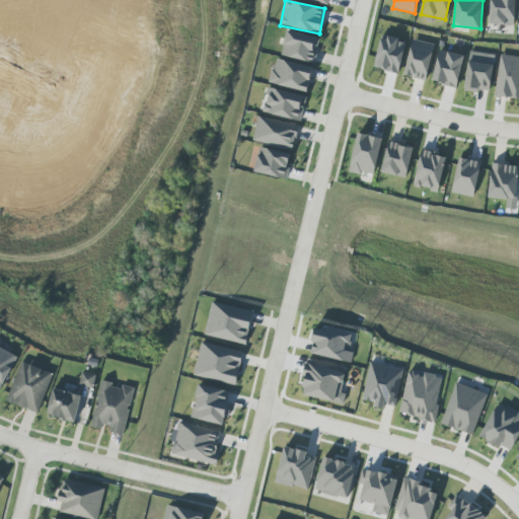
[(515,0),(490,0),(489,24),(514,25),(515,0)]
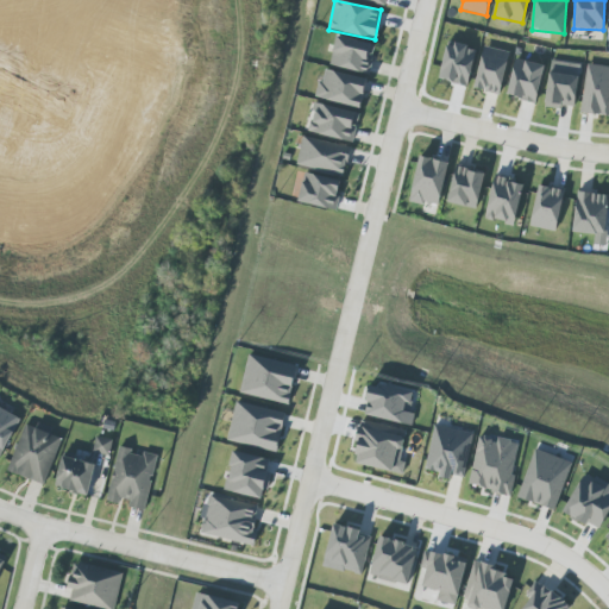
[(330,64),(368,74),(376,45),(337,36),(330,64)]
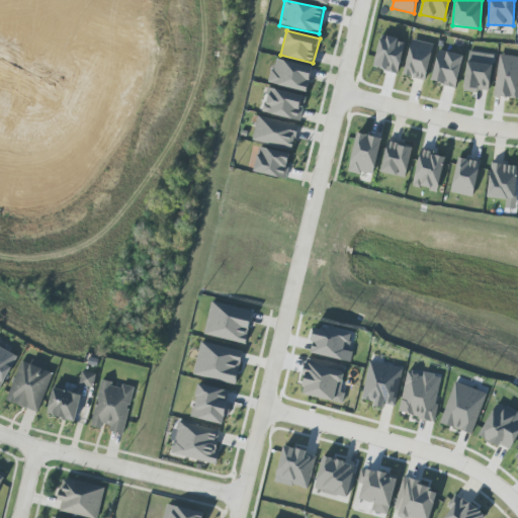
[(372,68),(398,74),(406,41),(380,35),(372,68)]
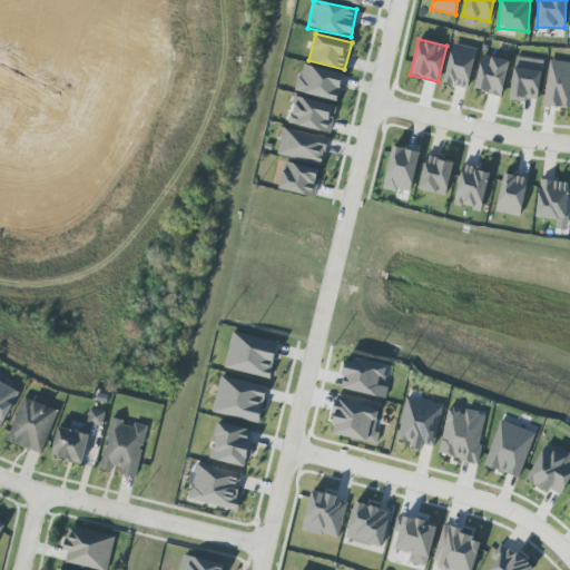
[(477,49),(453,43),(443,84),(468,89),(477,49)]
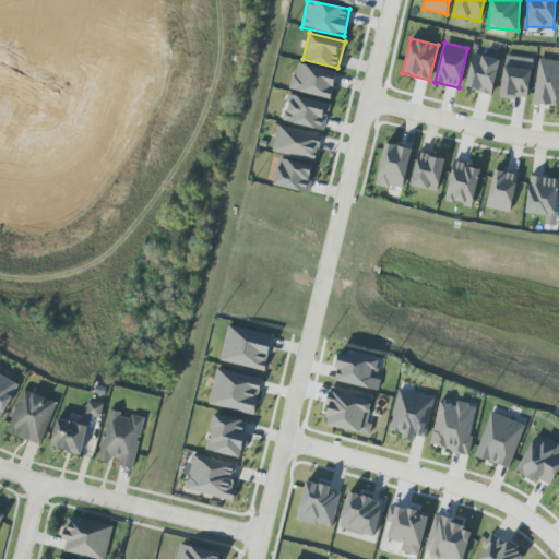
[(498,59),(471,55),(466,90),(494,94),(498,59)]
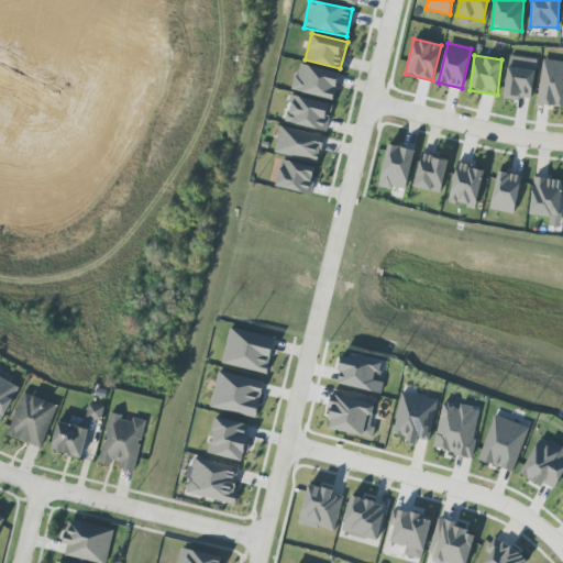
[(504,98),(531,101),(536,59),(509,56),(504,98)]
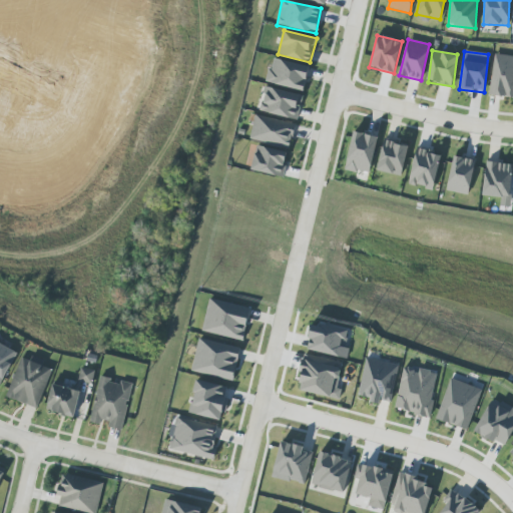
[(512,91),(512,56),(495,54),(488,94),(512,98),(512,91)]
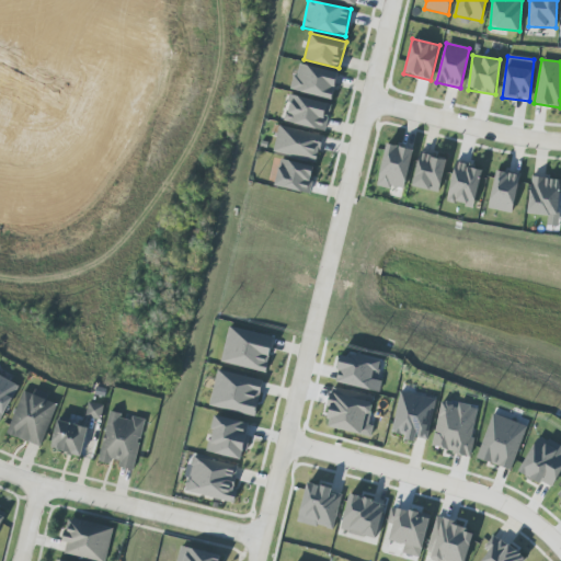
[(292,92),(333,99),(338,71),(296,65),(292,92)]
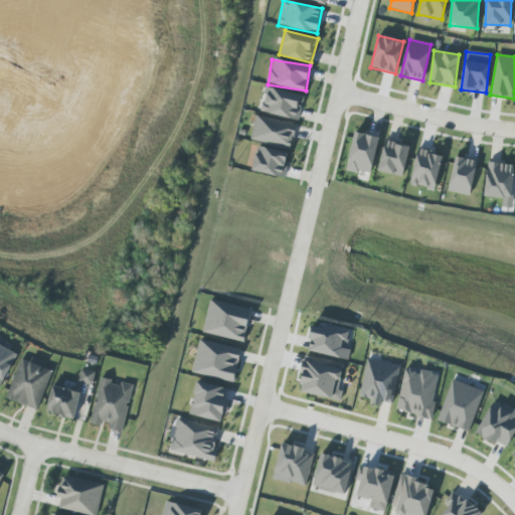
[(304,97),(267,87),(261,112),(298,122),(304,97)]
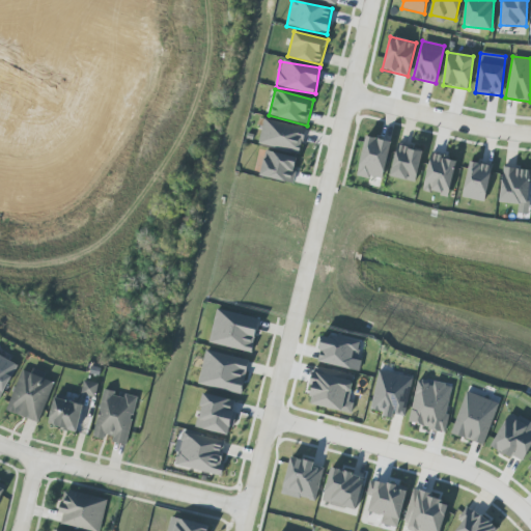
[(258,144),(301,152),(305,129),(263,120),(258,144)]
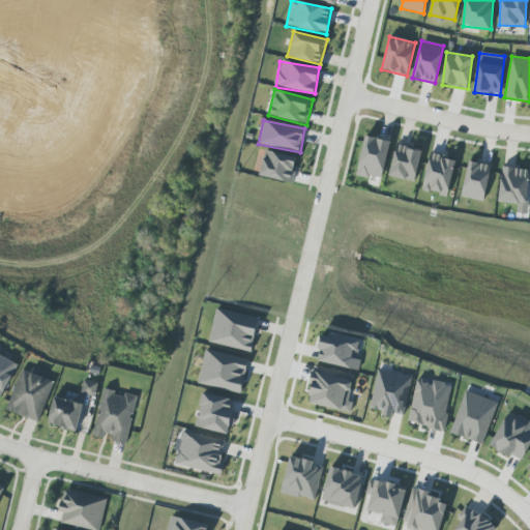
[(381,180),(390,142),(365,136),(356,175),(381,180)]
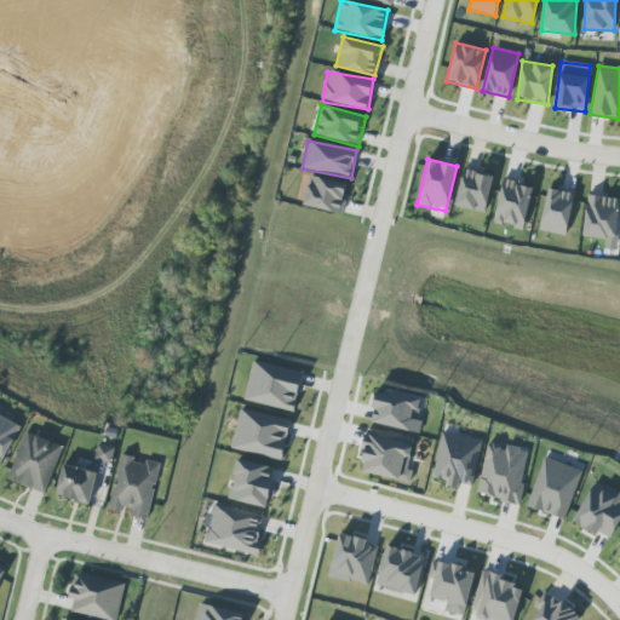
[(454,206),(483,213),(494,177),(465,168),(454,206)]
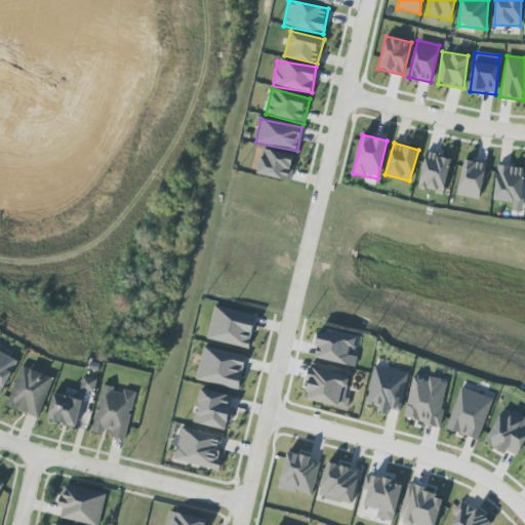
[(290,180),(293,155),(260,151),(257,176),(290,180)]
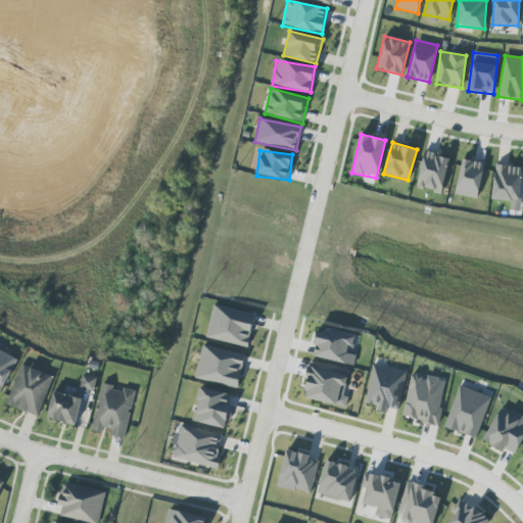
[(441,194),(449,157),(425,151),(416,188),(441,194)]
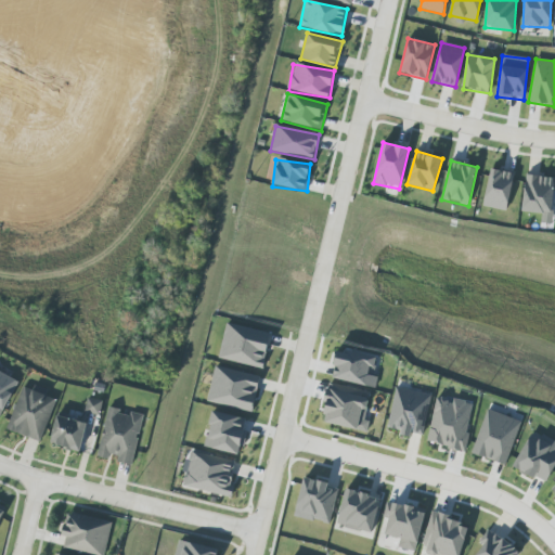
[(485,207),(508,210),(513,172),(489,170),(485,207)]
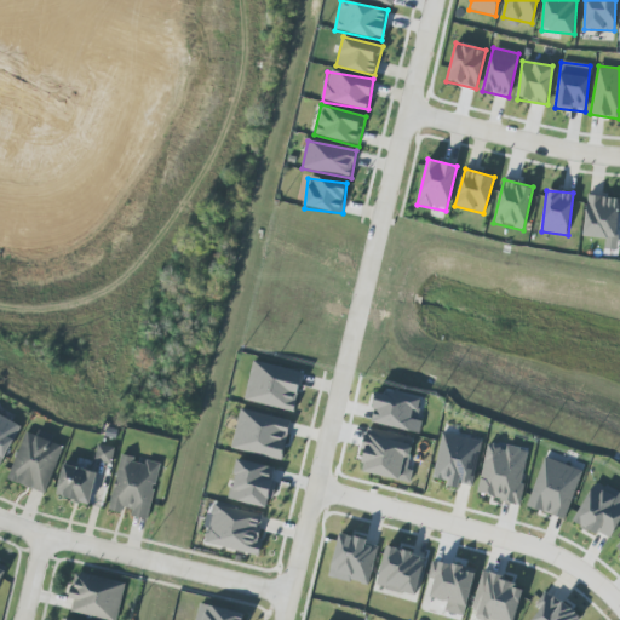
[(585,195),(584,237),(616,239),(619,197),(585,195)]
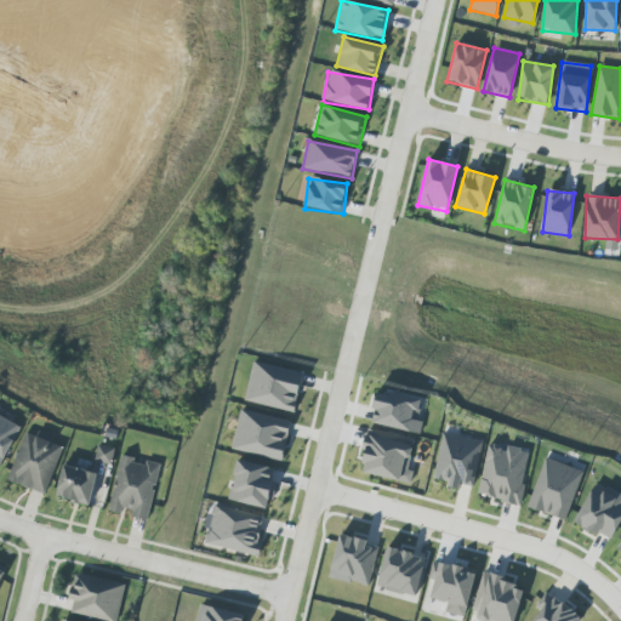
[(294,412),(302,372),(252,363),(244,402),(294,412)]
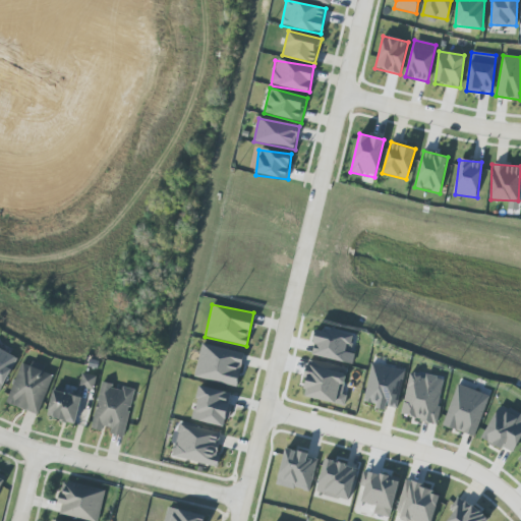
[(312,357),(351,362),(354,335),(315,330),(312,357)]
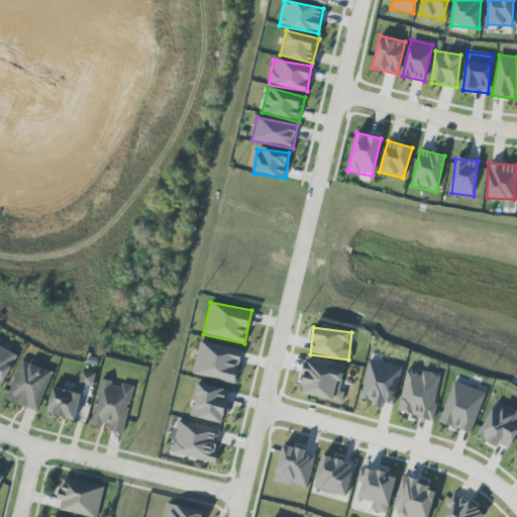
[(234,384),(242,350),(200,341),(193,374),(234,384)]
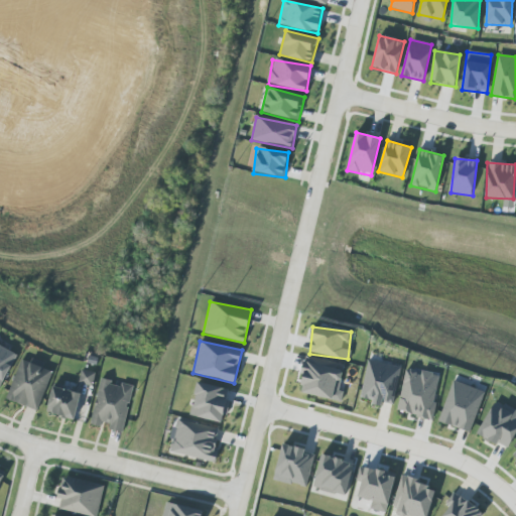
[(0,389),(16,353),(0,346),(0,389)]
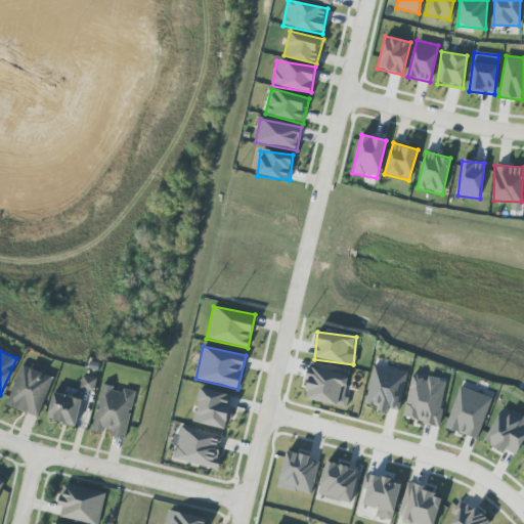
[(53,378),(20,365),(6,405),(37,418),(53,378)]
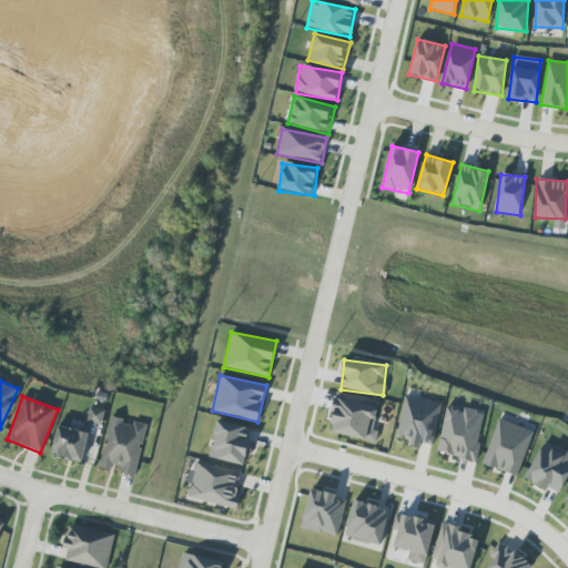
[(432,447),(442,405),(406,396),(396,437),(411,440),(409,443),(432,447)]
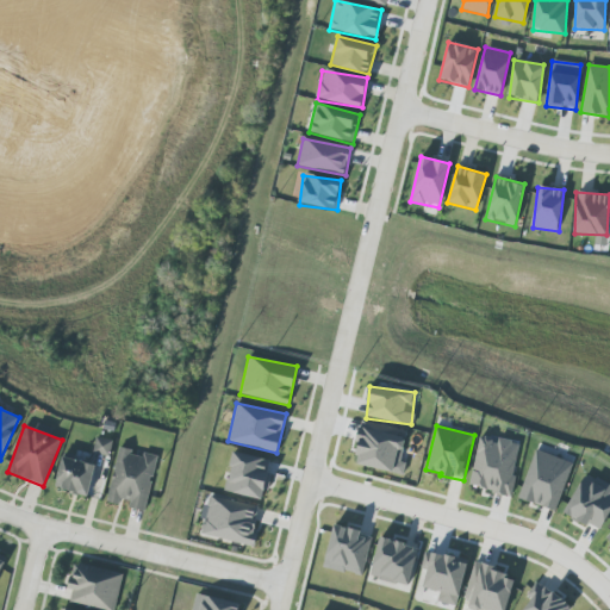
[(353,464),(403,475),(406,464),(400,462),(406,437),(361,428),(353,464)]
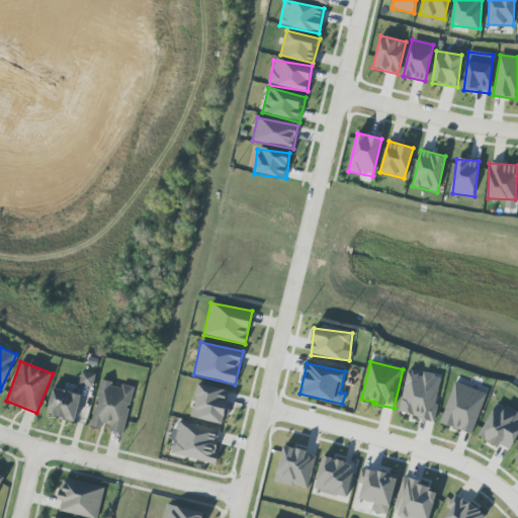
[(433,421),(442,376),(407,369),(398,414),(433,421)]
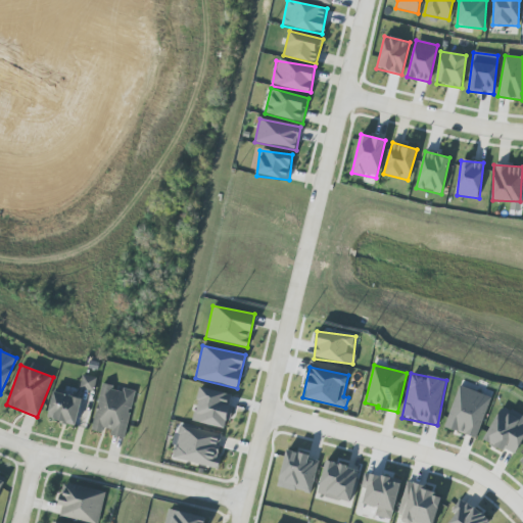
[(97,379),(83,375),(79,388),(93,392),(97,379)]
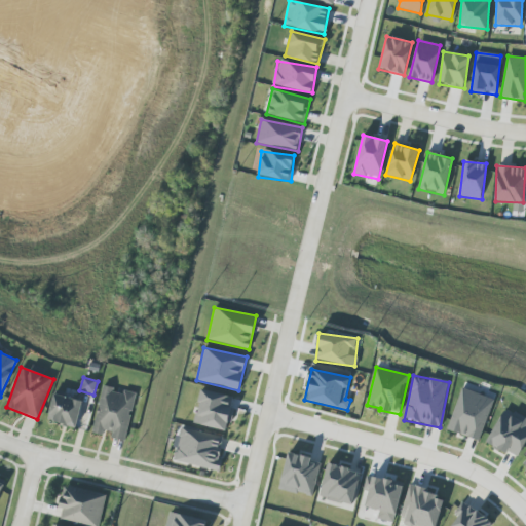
[(136,393),(123,390),(122,391),(102,387),(92,434),(104,436),(126,440),(136,393)]
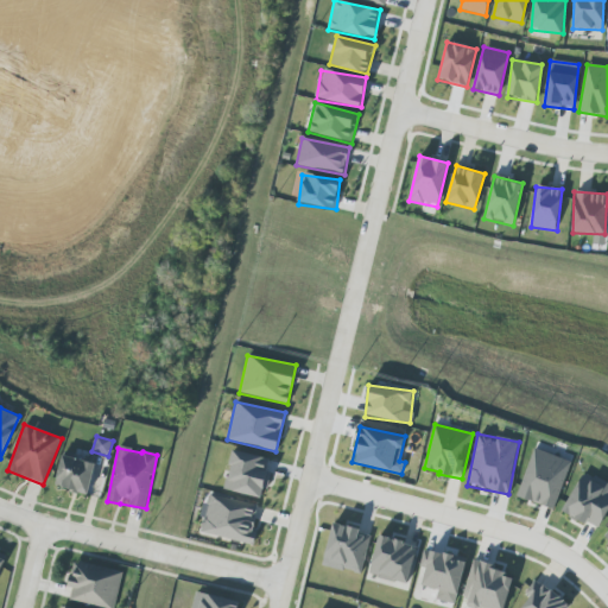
[(555,510),(570,461),(532,449),(517,498),(555,510)]
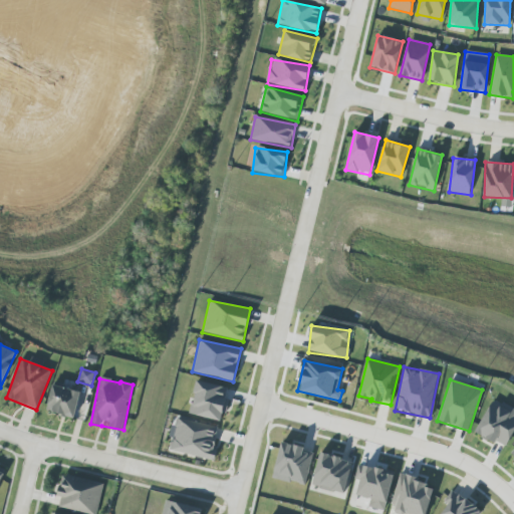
[(226,389),(197,380),(189,414),(222,422),(227,401),(223,400),(226,389)]
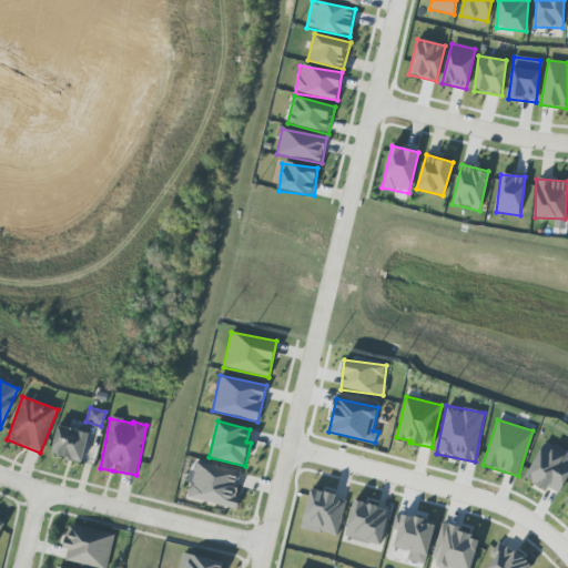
[(91,434),(58,425),(50,455),(83,463),(91,434)]
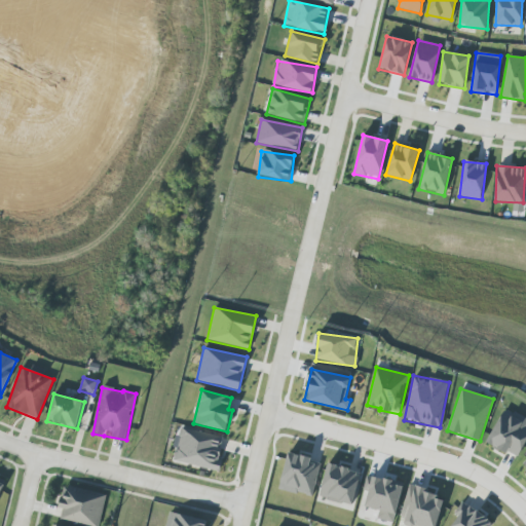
[(487,444),(518,458),(525,439),(525,418),(503,408),(487,444)]
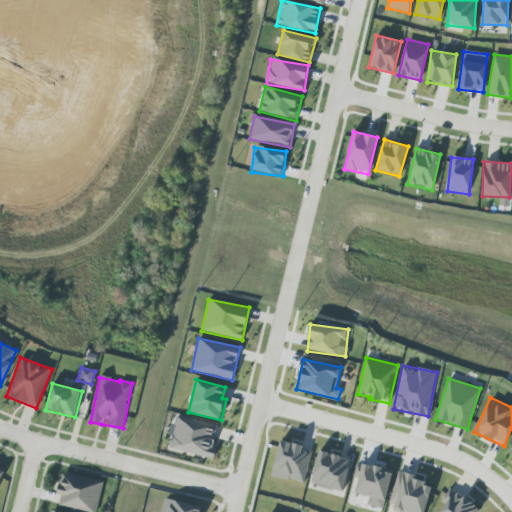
[(211,458),(218,426),(176,417),(169,450),(211,458)]
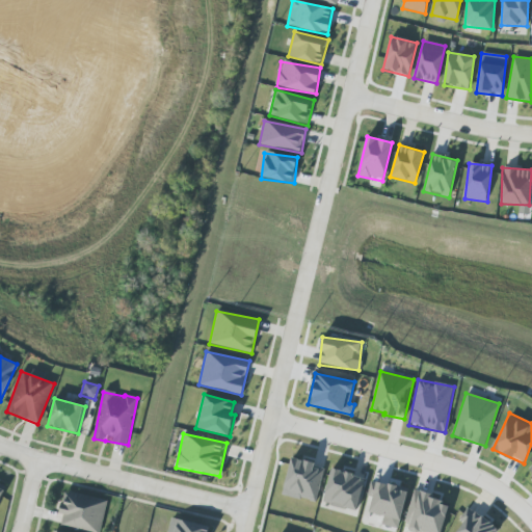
[(315,463),(291,457),(282,495),(315,503),(323,470),(314,468),(315,463)]
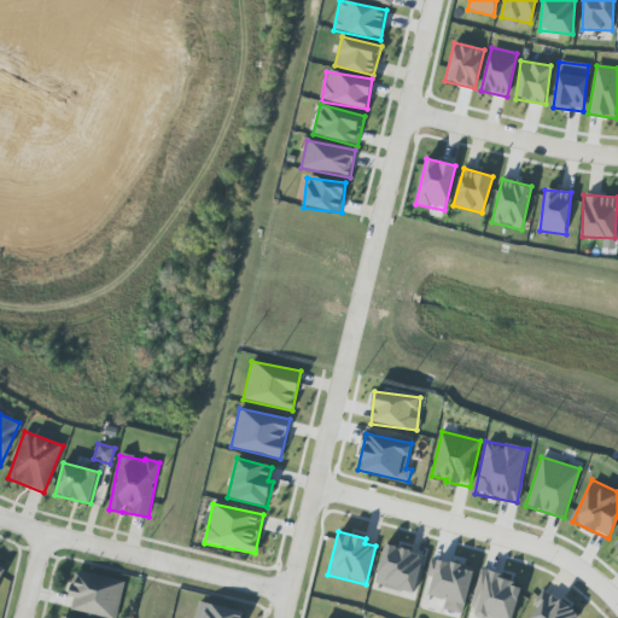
[(414,595),(425,557),(385,544),(374,584),(414,595)]
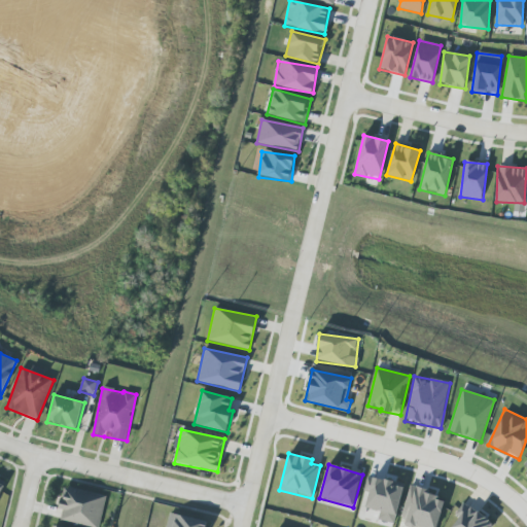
[(363,492),(369,493),(365,508),(380,513),(378,520),(394,524),(403,485),(367,476),(363,492)]
